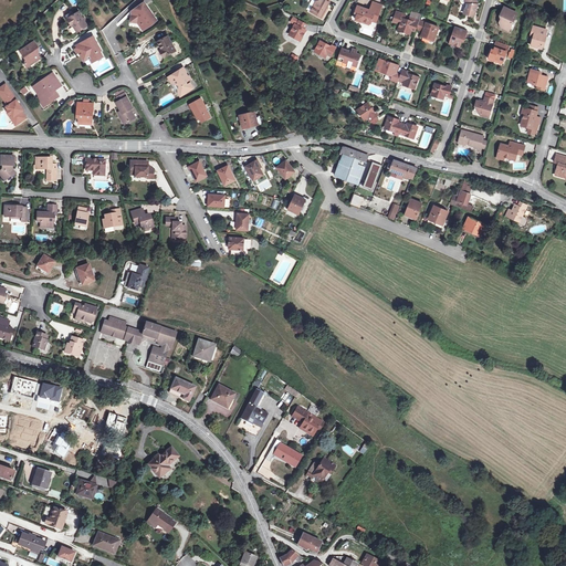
[(329,0),(316,0),(316,1),(317,2),(318,3),(316,8),(314,7),(312,12),(323,18),(326,13),(325,12),(328,8),(331,2),(329,1),(329,0)]
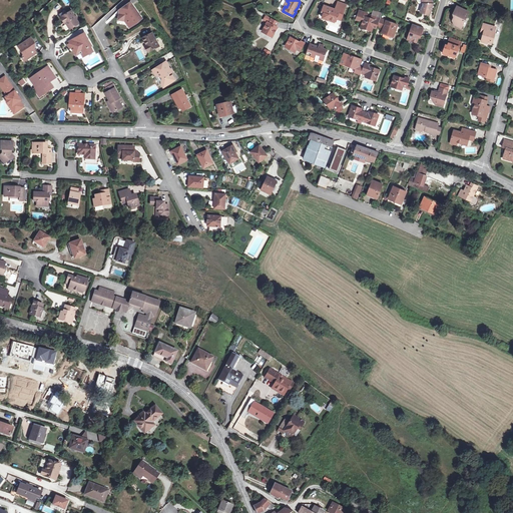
[(432,0),(422,0),(423,4),(421,12),(430,15),(433,4),(432,0)]
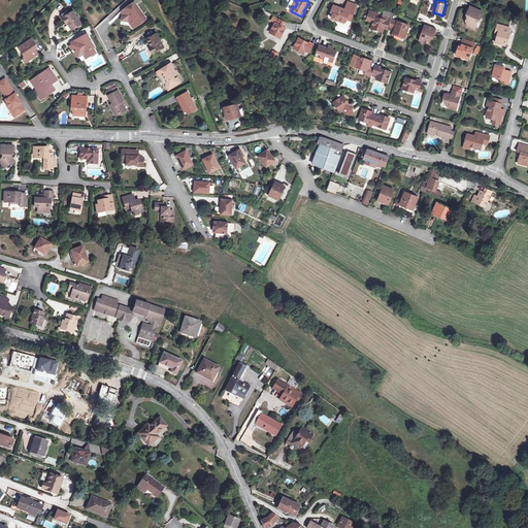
[(358,4),(349,1),(345,11),(341,9),(341,8),(334,6),(332,12),(334,12),(332,20),(337,21),(338,20),(347,23),(348,20),(349,18),(353,19),(358,4)]
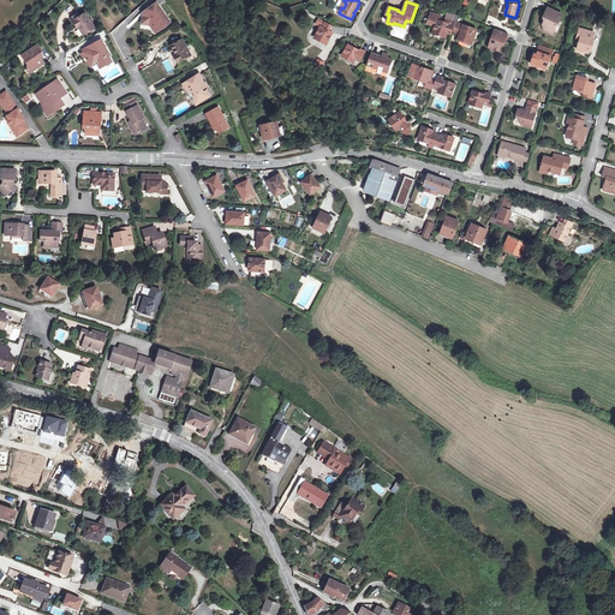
[(169,21),(160,6),(150,13),(148,16),(144,15),(142,24),(150,25),(154,27),(157,33),(167,27),(165,23),(169,21)]
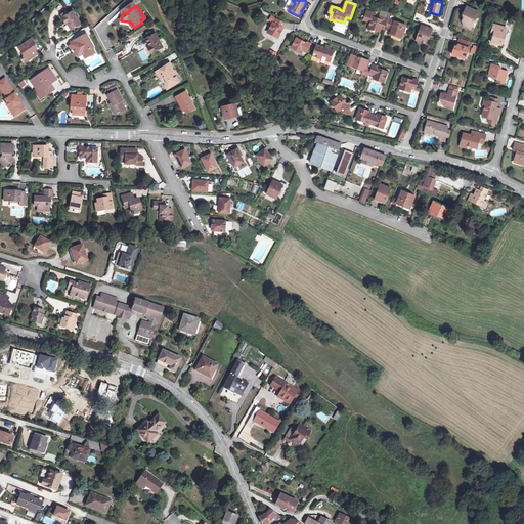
[(465,26),(472,29),(477,16),(476,16),(479,11),(467,6),(465,11),(465,12),(464,15),(465,16),(465,17),(463,20),(465,26)]
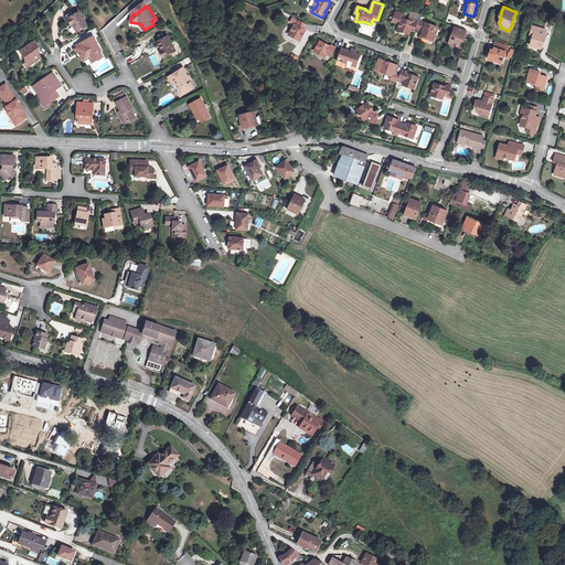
[(416,29),(419,20),(422,14),(412,11),(409,20),(404,19),(405,16),(396,12),(393,21),(401,23),(398,29),(409,32),(411,30),(412,28),(416,30),(416,29)]
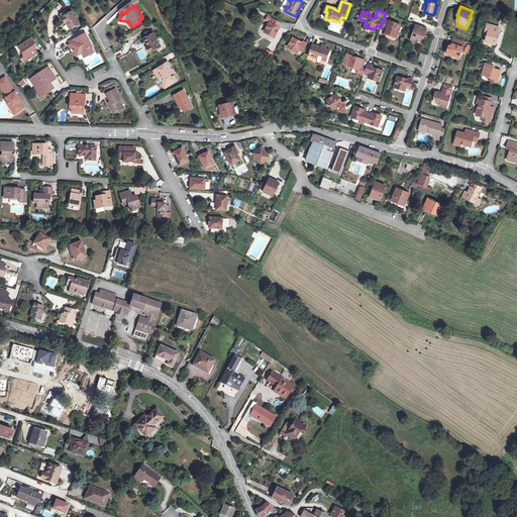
[(66,12),(60,15),(65,23),(66,22),(67,24),(71,29),(80,23),(73,11),(68,14),(66,12)]
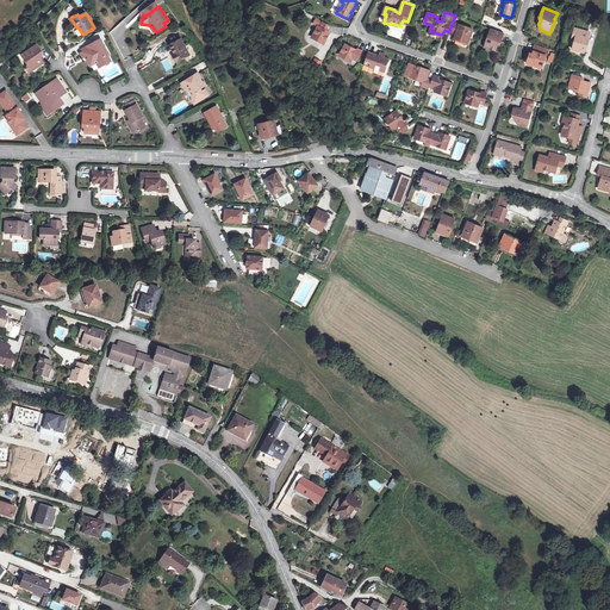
[(331,26),(324,22),(321,27),(319,26),(313,37),(324,43),(331,32),(329,31),(331,26)]
